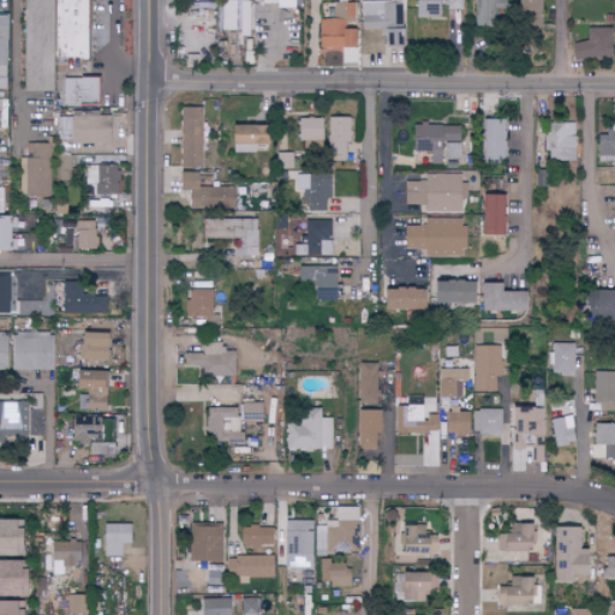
[(25,0),(25,91),(54,93),(54,58),(84,59),(84,0),(25,0)]
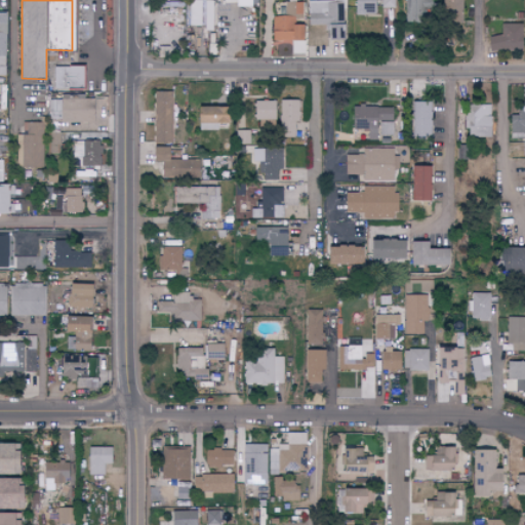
[(190,26),(200,26),(200,0),(190,0),(190,26)]
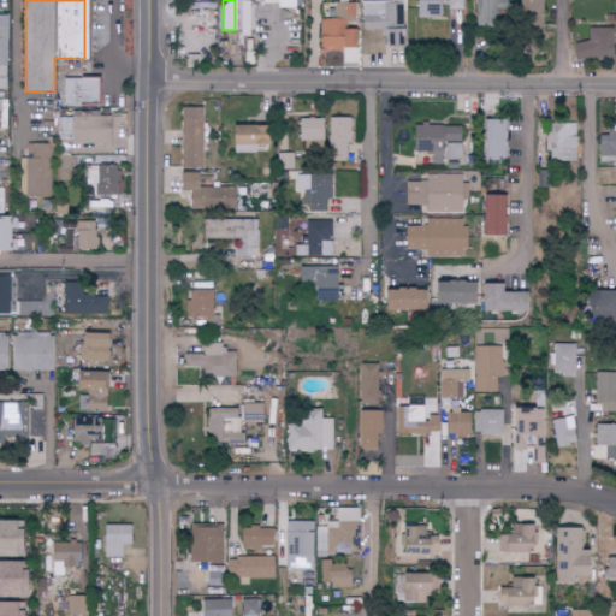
[(248,36),(249,1),(241,0),(240,36),(248,36)]
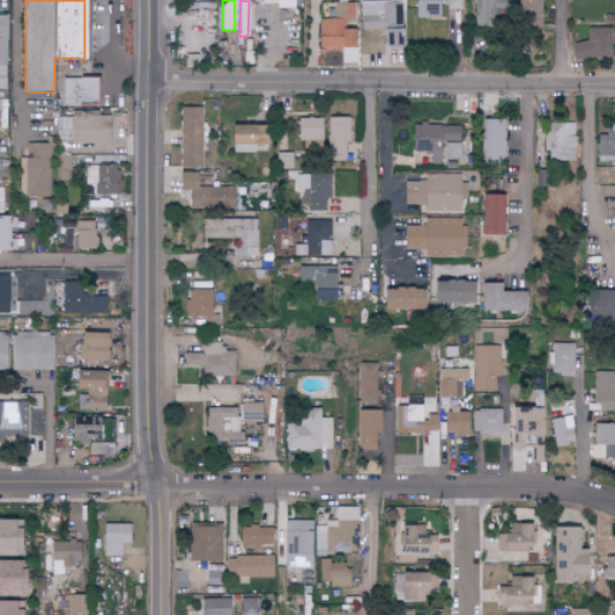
[(439,0),(413,0),(415,17),(439,18),(439,0)]
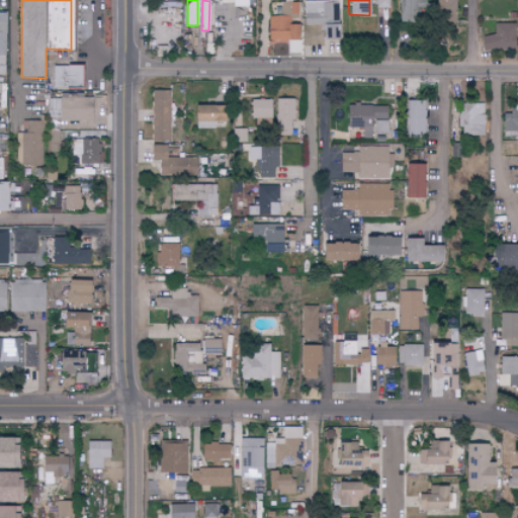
[(390,0),(375,0),(376,8),(390,8),(390,0)]
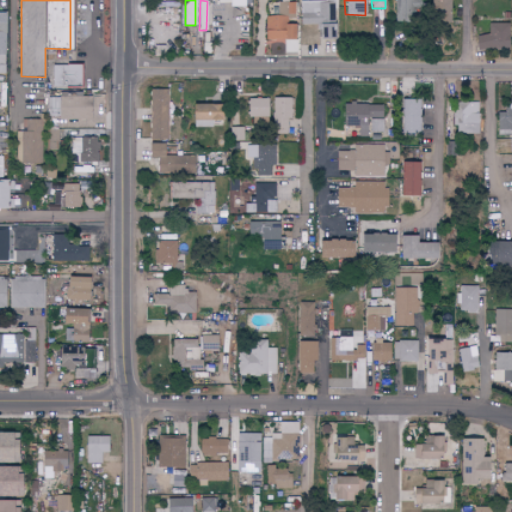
[(393,0),(393,21),(409,22),(410,10),(419,10),(419,0),(393,0)]
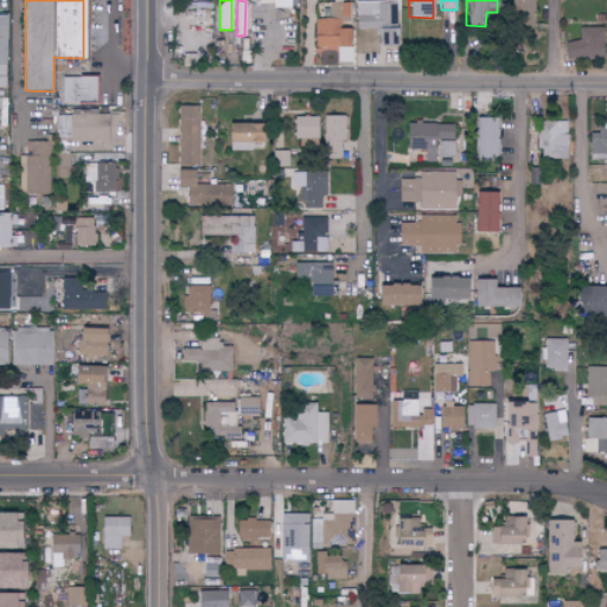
[(511,0),(511,12),(532,12),(532,0),(511,0)]
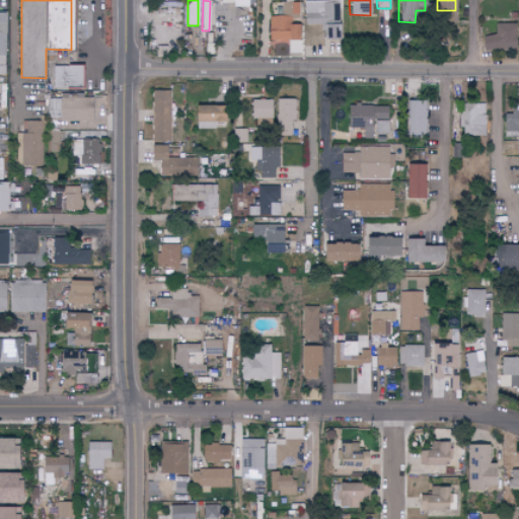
[(322,24),(323,40),(341,40),(340,1),(304,2),(305,25),(322,24)]
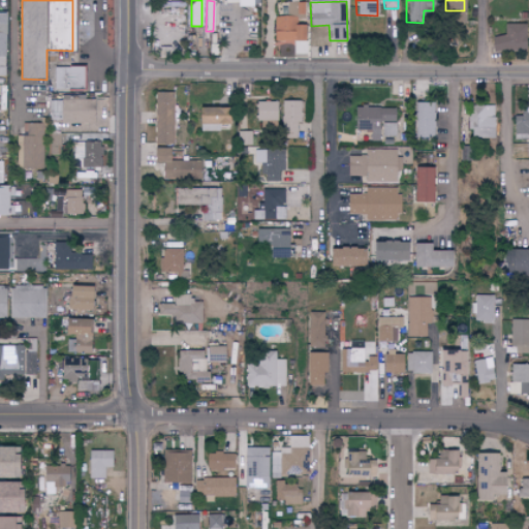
[(276,43),(294,42),(294,54),(305,53),(304,22),(307,22),(306,2),(288,3),(288,17),(274,17),(276,43)]
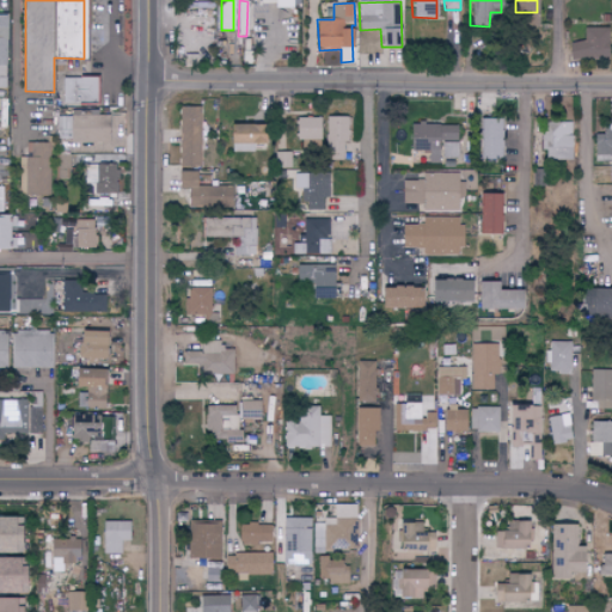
[(569,43),(569,59),(609,59),(609,28),(586,29),(586,42),(569,43)]
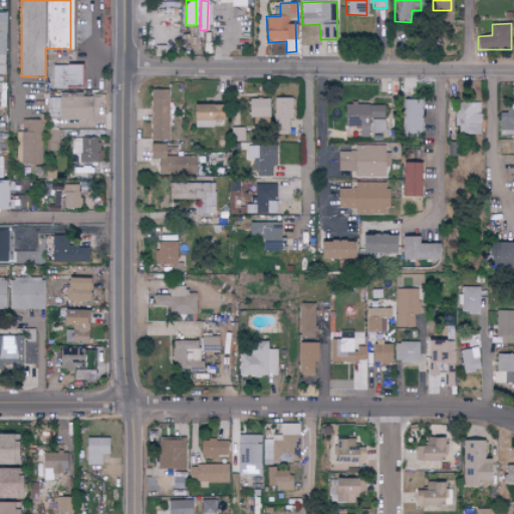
[(79,86),(79,65),(52,66),(52,86),(79,86)]
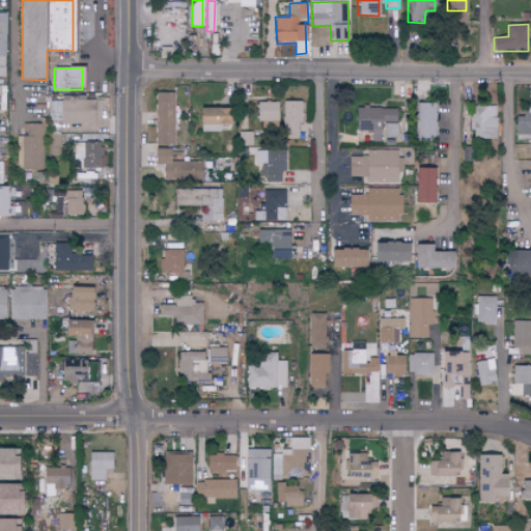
[(174,93),(156,92),(155,143),(173,144),(174,93)]
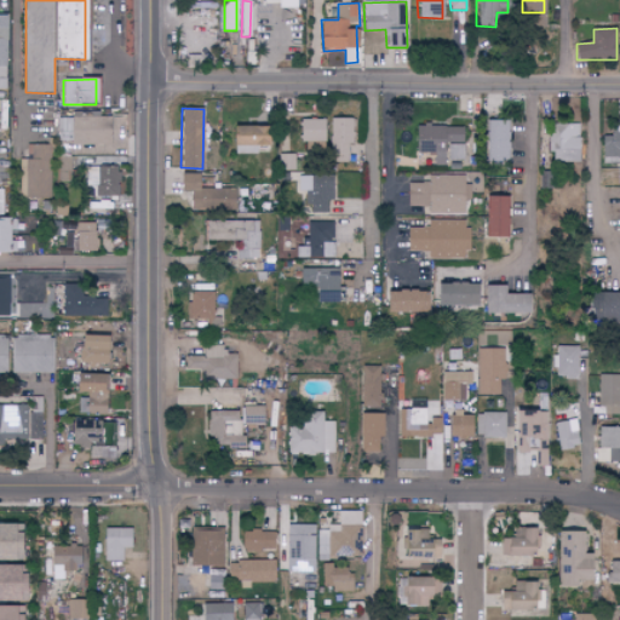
[(110,118),(70,118),(70,143),(110,144),(110,118)]
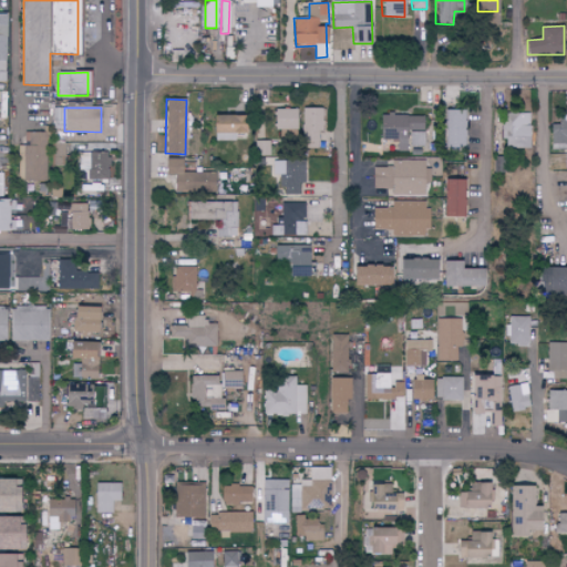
[(296,130),(297,110),(274,109),(272,130),(296,130)]
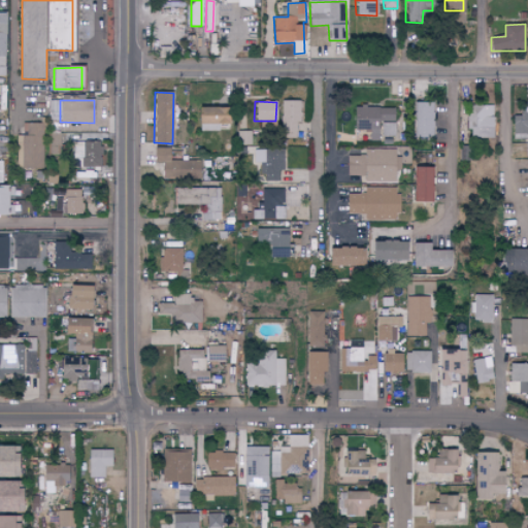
[(295,138),(296,123),(299,123),(300,101),(281,101),(281,138),(295,138)]
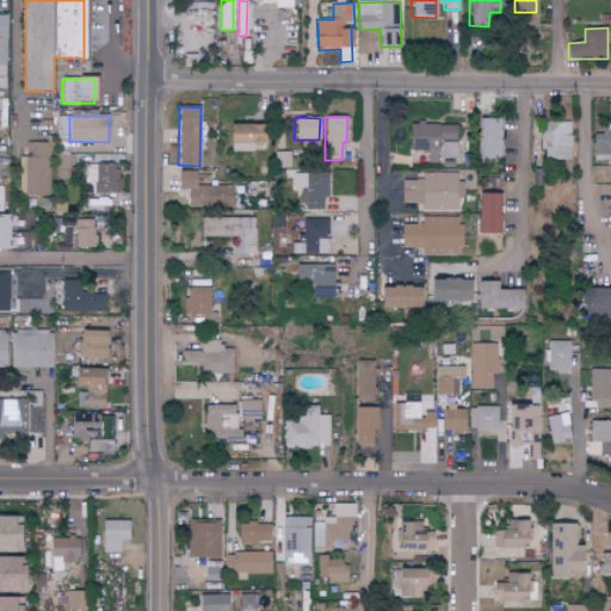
[(477,159),(497,160),(498,118),(477,118),(477,159)]
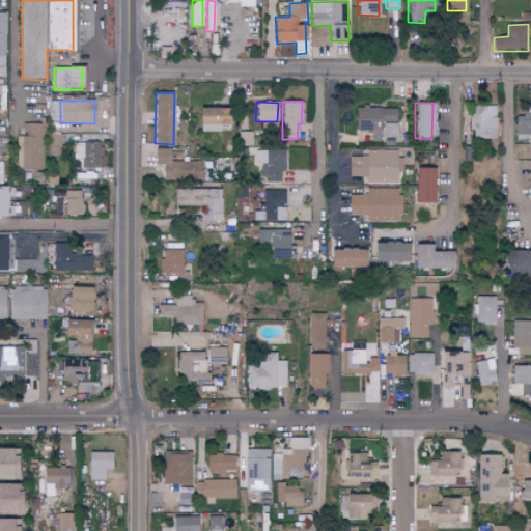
[(530,106),(524,107),(525,116),(514,116),(515,135),(530,134),(530,106)]
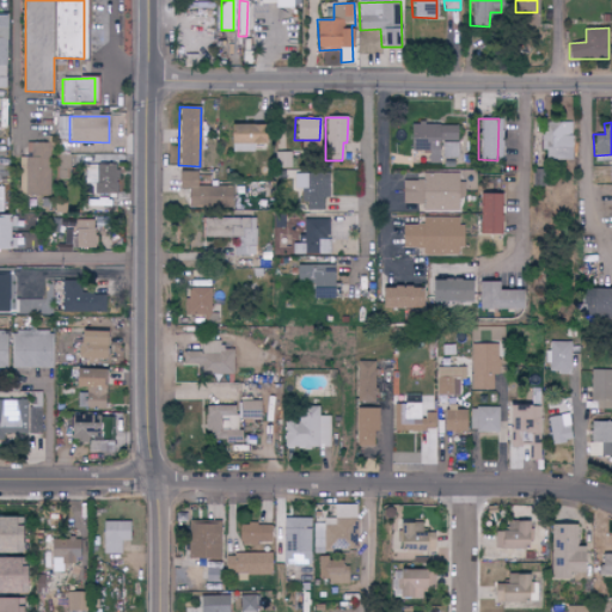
[(456,126),(409,123),(408,151),(428,151),(428,163),(440,164),(441,141),(456,141),(456,126)]
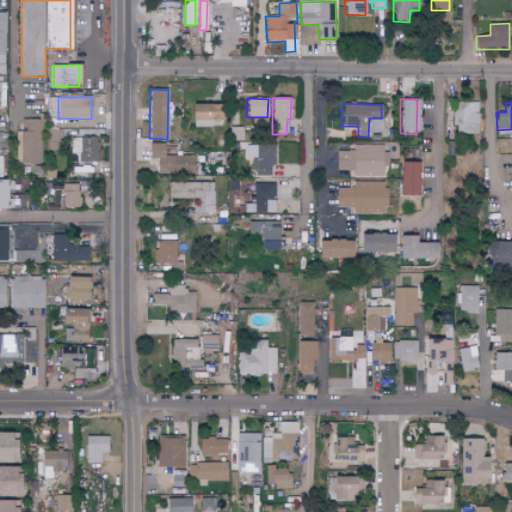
[(476,103),(454,103),(454,134),(477,134),(476,103)]
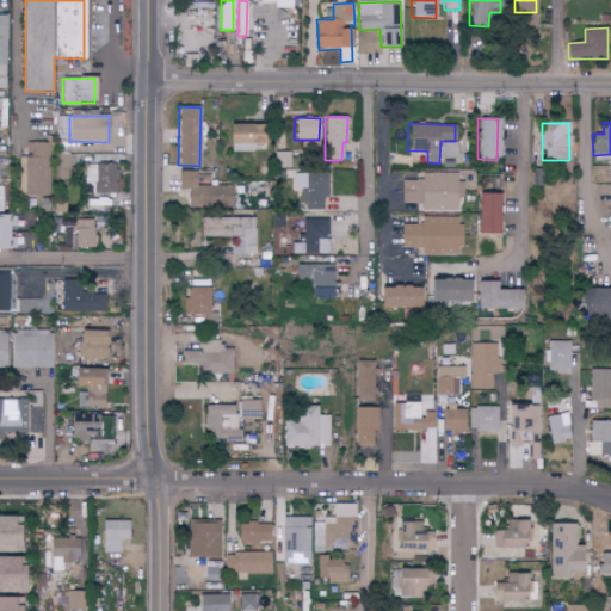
[(252,153),(253,144),(263,144),(263,125),(227,125),(227,152),(252,153)]
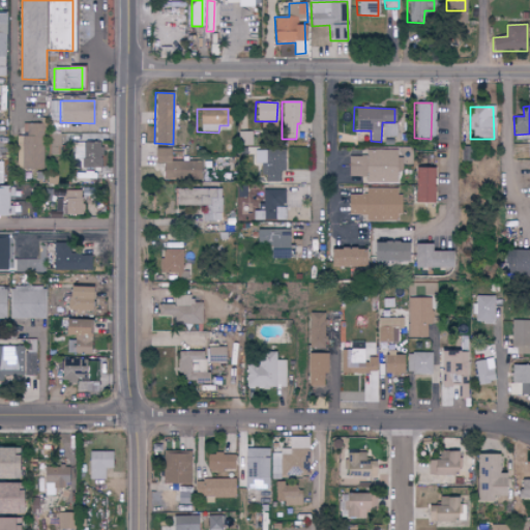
[(21,169),(43,170),(45,124),(26,123),(25,137),(22,137),(21,169)]
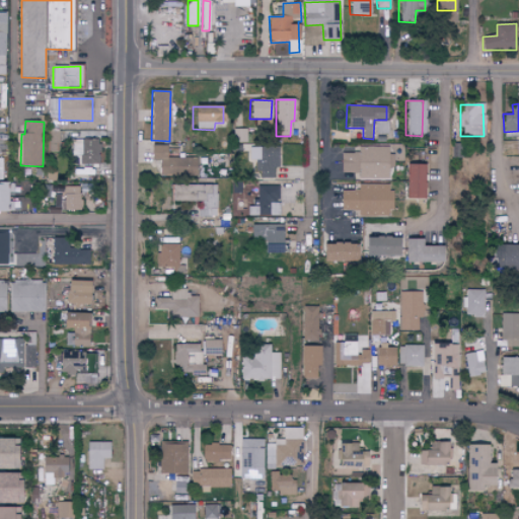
[(388,121),(375,121),(375,135),(388,135),(388,121)]
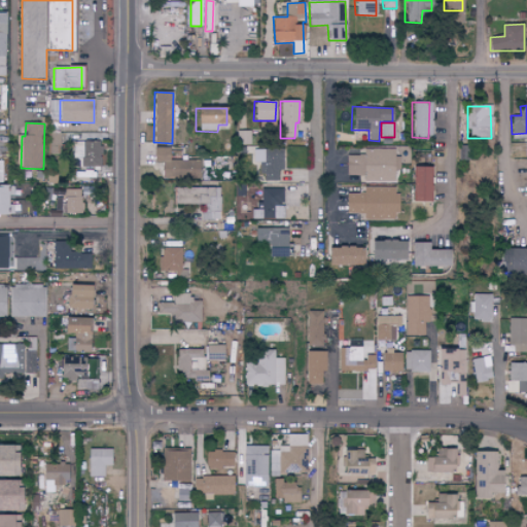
[(250,144),(250,131),(239,132),(239,145),(250,144)]
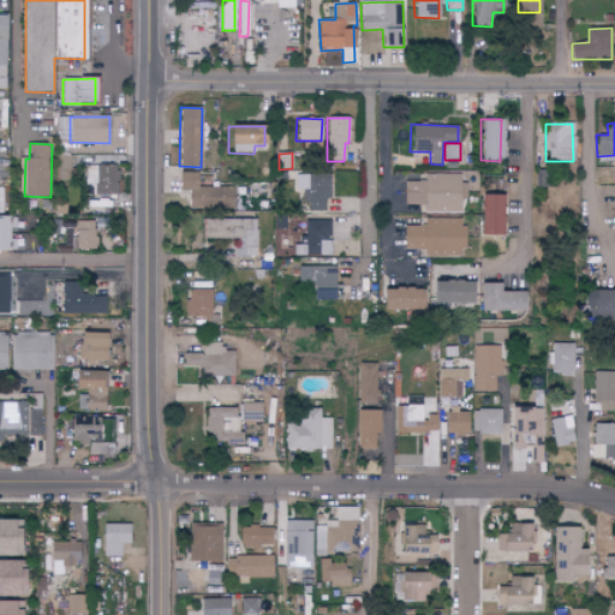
[(57,180),(71,180),(71,156),(58,156),(57,180)]
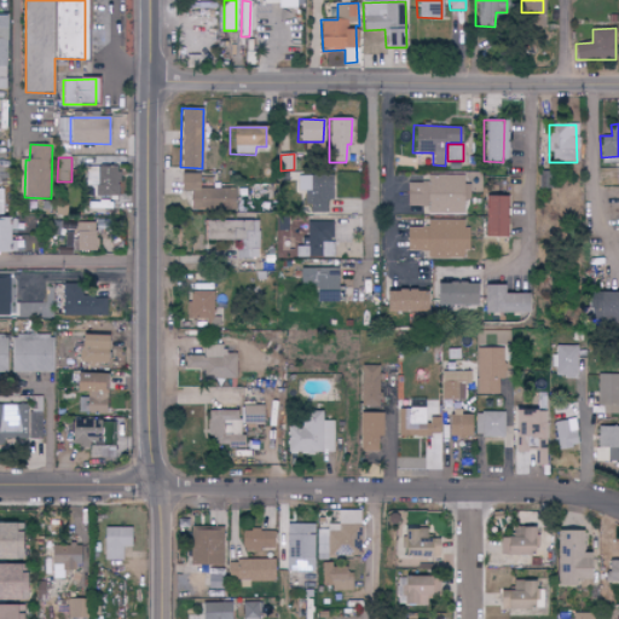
[(120,167),(94,168),(96,197),(121,196),(120,167)]
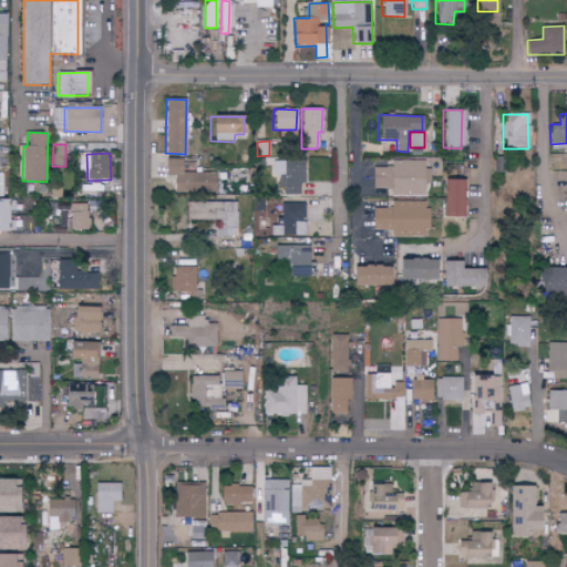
[(182,173),(182,160),(165,160),(164,175),(174,175),(173,192),(215,193),(216,173),(182,173)]
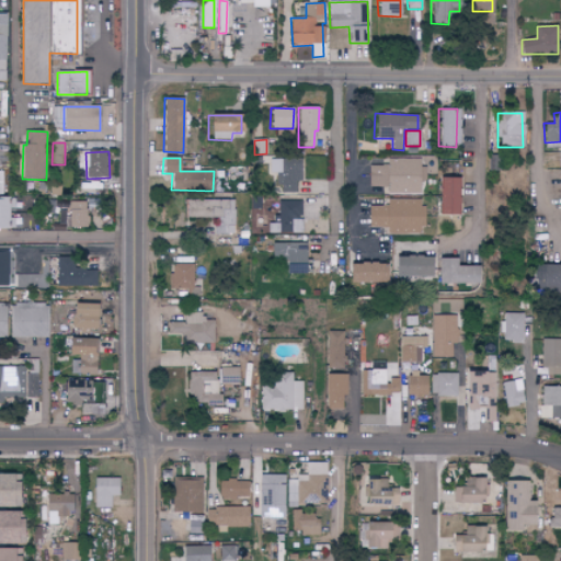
[(276,173),(276,193),(296,193),(295,182),(301,182),(300,159),(270,160),(270,173),(276,173)]
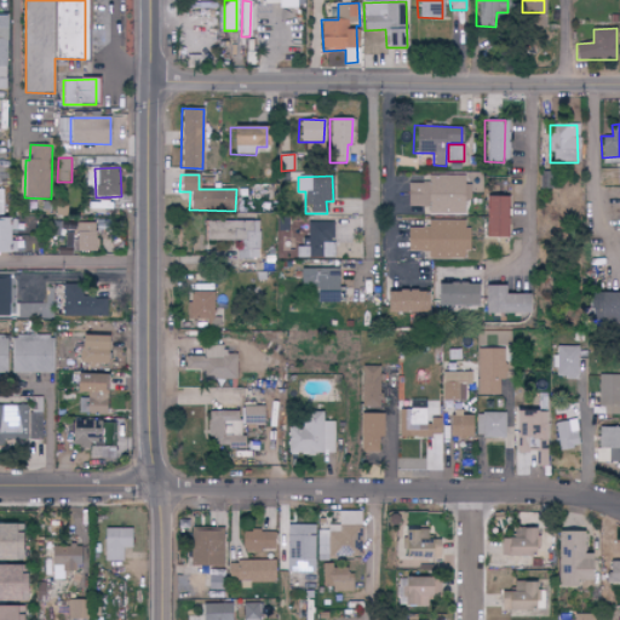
[(464,176),(429,176),(429,183),(407,183),(407,206),(428,206),(428,213),(463,214),(463,202),(470,202),(470,184),(464,184),(464,176)]
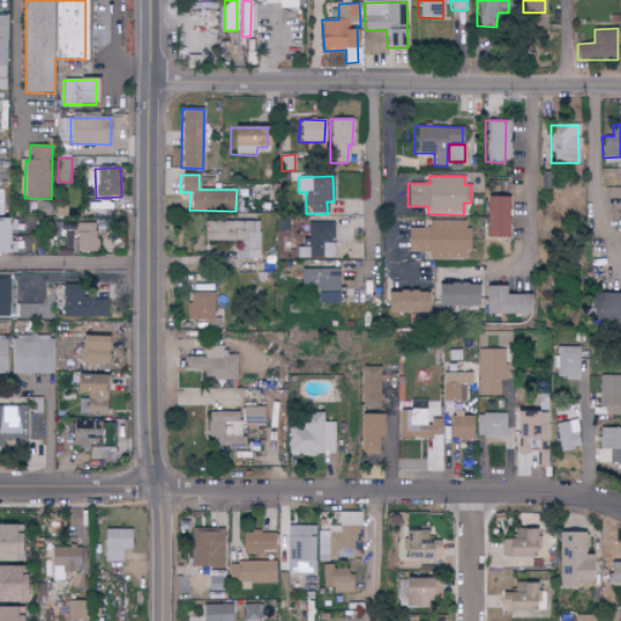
[(584,223),(586,186),(562,184),(559,222),(584,223)]
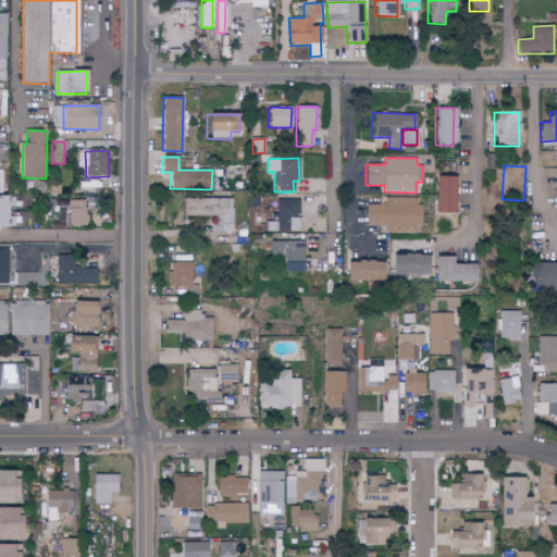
[(453,177),(435,177),(435,213),(453,213),(453,177)]
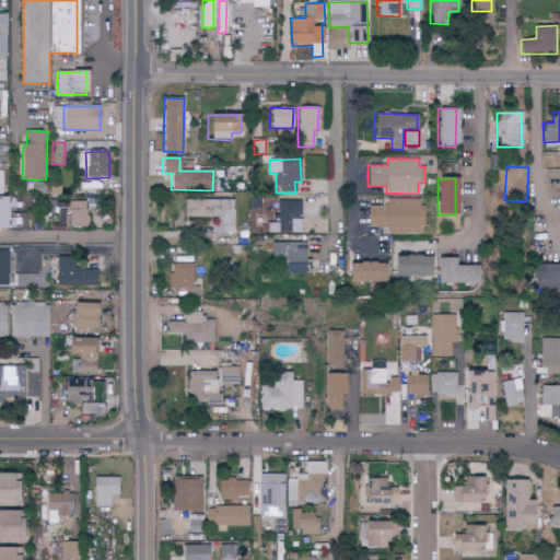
[(422,233),(421,199),(386,199),(386,206),(368,207),(368,228),(385,228),(385,234),(422,233)]
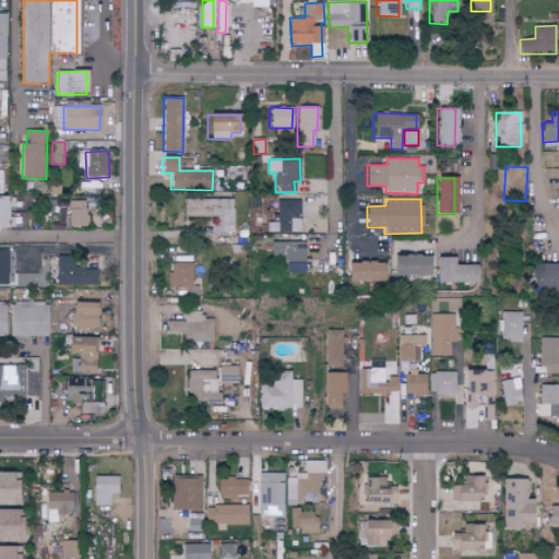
[(215,217),(216,234),(234,234),(234,200),(186,201),(186,217),(215,217)]
